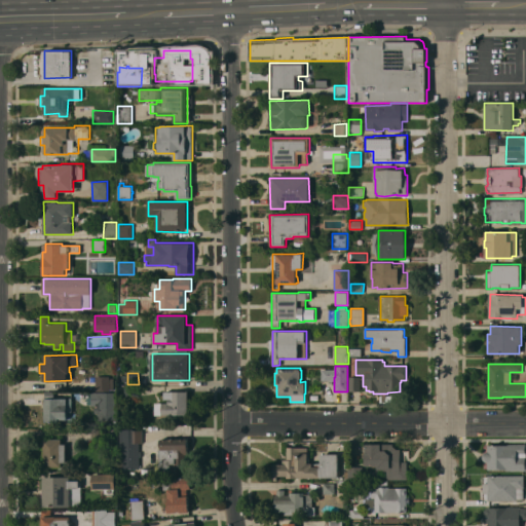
[(110,376),(110,378),(113,378),(114,389),(109,389),(109,390),(96,391),(96,376),(110,376)]
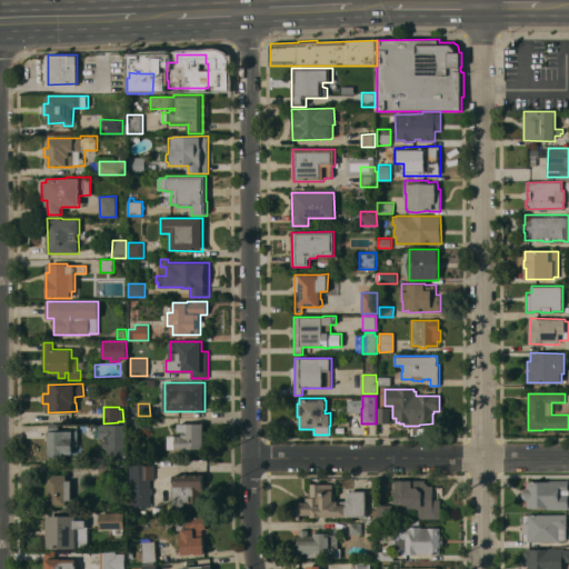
[(378,408),(390,408),(390,422),(378,422),(378,408)]
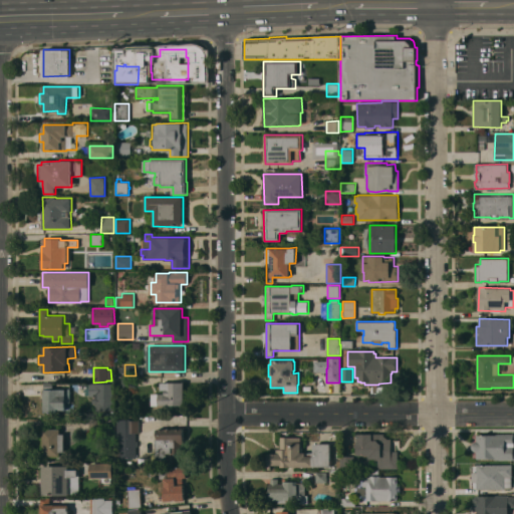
[(136,376),(136,387),(122,387),(122,376),(136,376)]
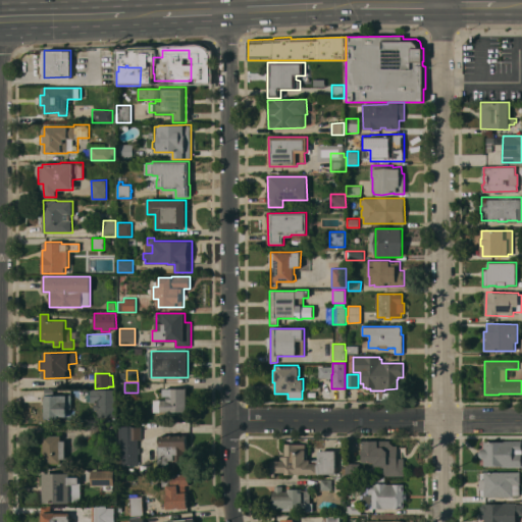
[(163,388),(171,388),(171,387),(188,387),(187,411),(153,412),(153,400),(167,400),(167,396),(163,396),(163,388)]
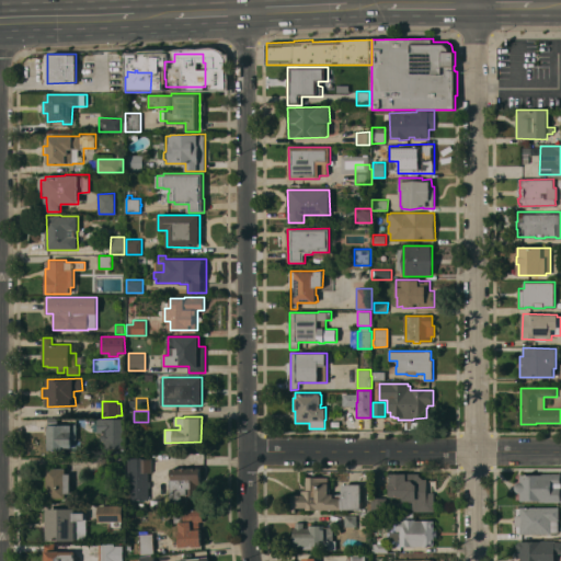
[(49,449),(49,447),(48,447),(48,435),(46,435),(46,427),(48,427),(48,418),(58,418),(58,424),(77,424),(77,439),(71,439),(71,446),(63,446),(63,450),(49,449)]
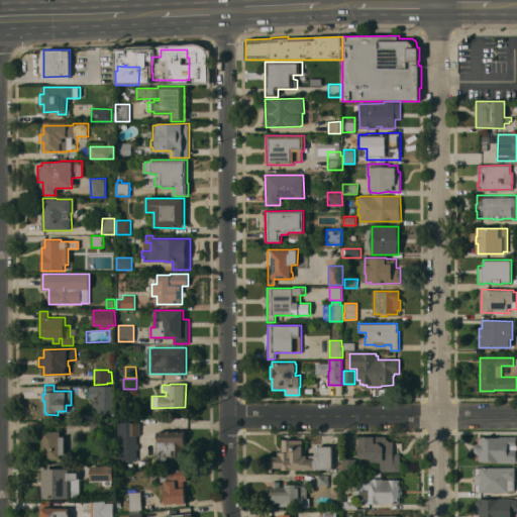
[(114,386),(114,413),(96,413),(96,406),(93,406),(93,399),(90,399),(90,386),(114,386)]
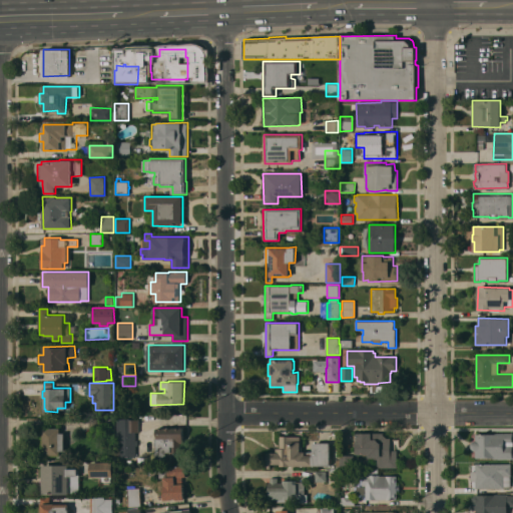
[(129,418),(129,420),(138,419),(138,432),(136,432),(136,440),(137,440),(137,445),(135,445),(136,456),(131,457),(131,458),(128,458),(127,457),(117,457),(116,419),(129,418)]
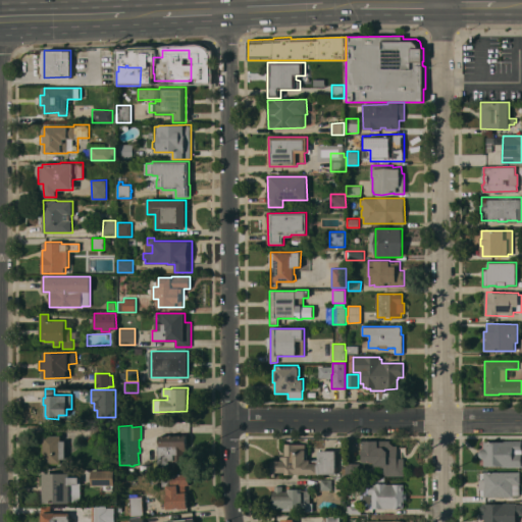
[(92,426),(106,426),(105,439),(91,439),(92,426)]
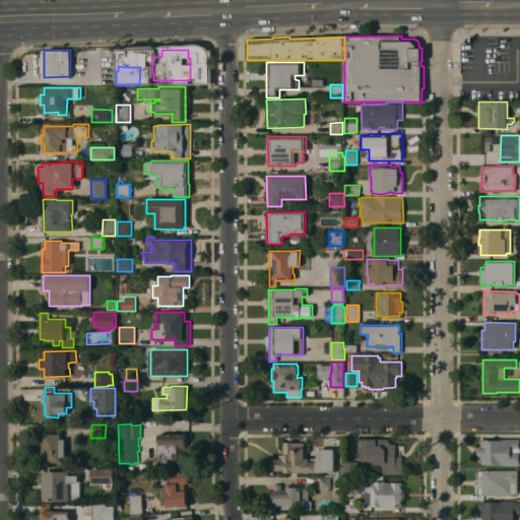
[(65,455),(68,455),(68,463),(59,463),(59,461),(43,461),(43,434),(61,434),(61,439),(65,439),(65,455)]
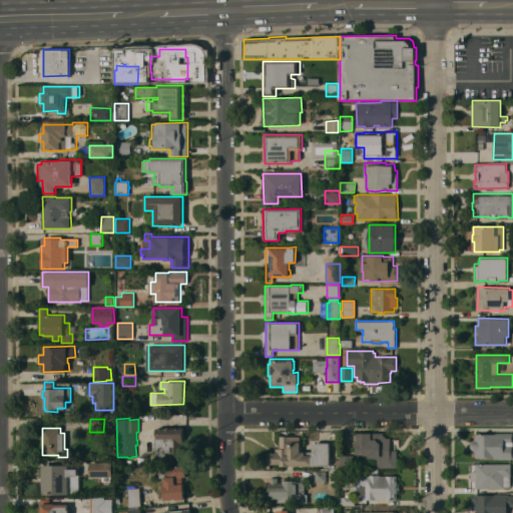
[(183,428),(183,443),(180,443),(180,453),(171,453),(171,463),(157,463),(157,428),(183,428)]
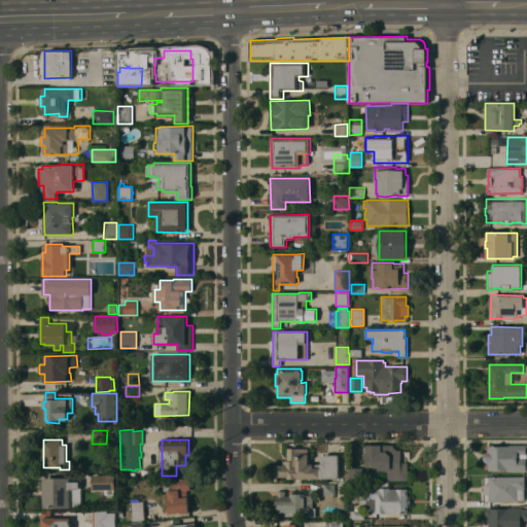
[(388,481),(388,479),(378,479),(378,466),(366,466),(366,464),(364,464),(364,454),(366,454),(366,445),(394,445),(394,447),(397,450),(401,450),(401,462),(409,462),(409,481),(388,481)]
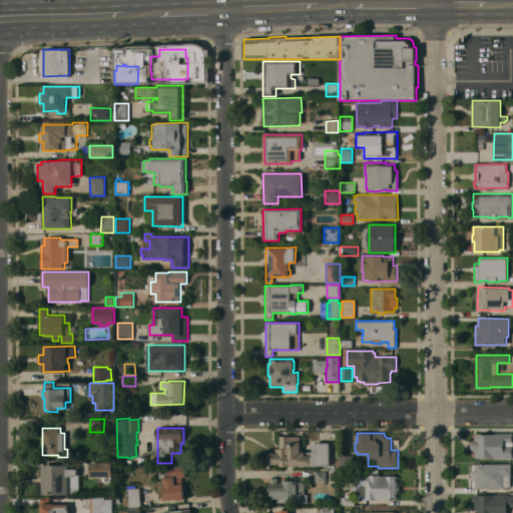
[(477,458),(476,458),(476,457),(476,451),(474,450),(472,449),(471,448),(471,447),(471,445),(472,443),(472,442),(474,441),(476,441),(476,434),(477,434),(512,434),(512,435),(512,459),(494,459),(493,459),(493,458),(478,458),(477,458)]
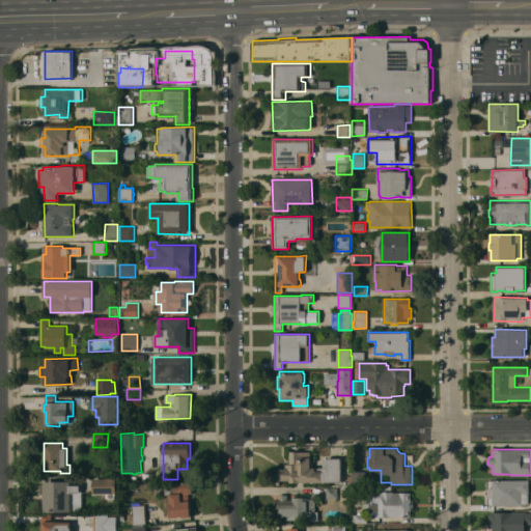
[(290,480),(280,480),(280,484),(277,484),(277,468),(285,468),(285,464),(289,464),(289,451),(299,451),(310,451),(311,463),(312,463),(312,468),(315,468),(315,471),(324,471),(324,467),(325,467),(325,458),(342,458),(342,481),(290,482),(290,480)]
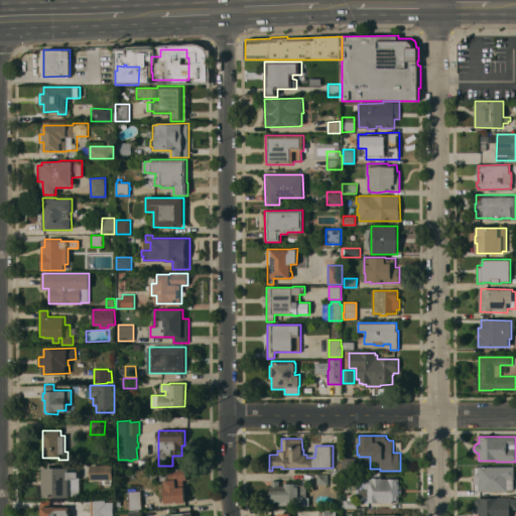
[(114,465),(114,480),(112,480),(112,485),(102,485),(102,480),(91,480),(91,465),(114,465)]
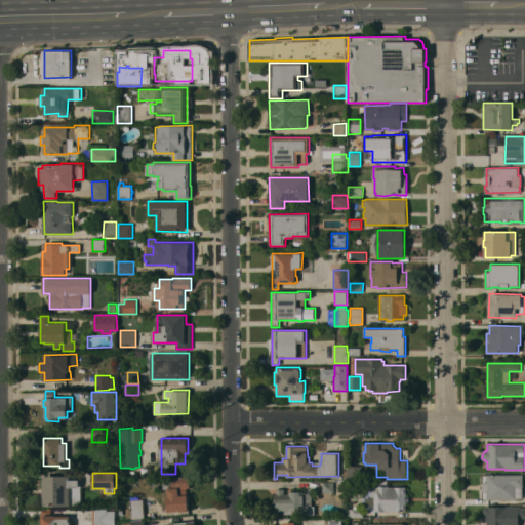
[(523,474),(523,487),(522,487),(522,498),(516,498),(516,499),(487,499),(487,492),(484,492),(483,491),(482,490),(482,483),(483,482),(487,482),(487,474),(523,474)]
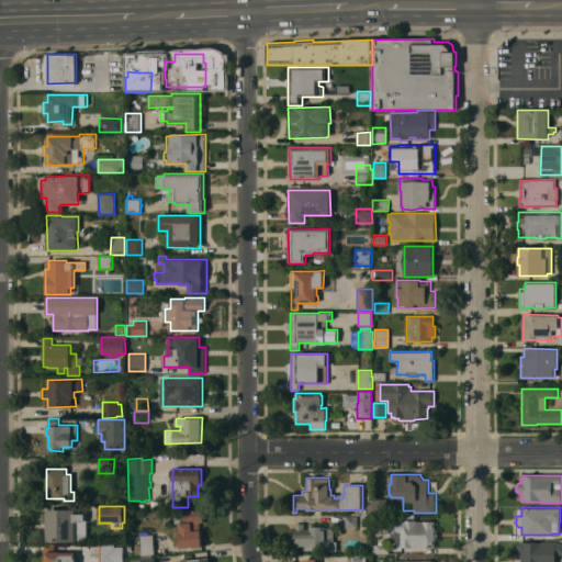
[(193,547),(193,546),(188,546),(189,548),(179,548),(179,536),(180,536),(180,524),(175,524),(175,512),(191,510),(191,508),(194,508),(194,509),(203,509),(203,521),(200,523),(200,529),(201,529),(202,547),(193,547)]
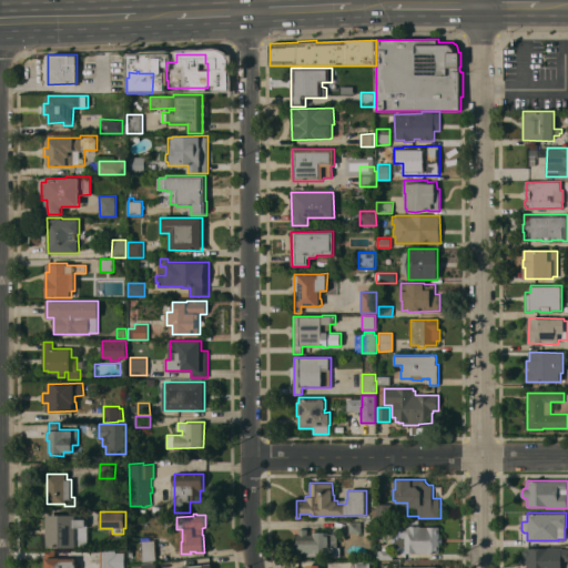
[(48,515),(75,515),(75,518),(85,518),(85,519),(88,519),(88,546),(77,545),(75,547),(47,547),(48,515)]
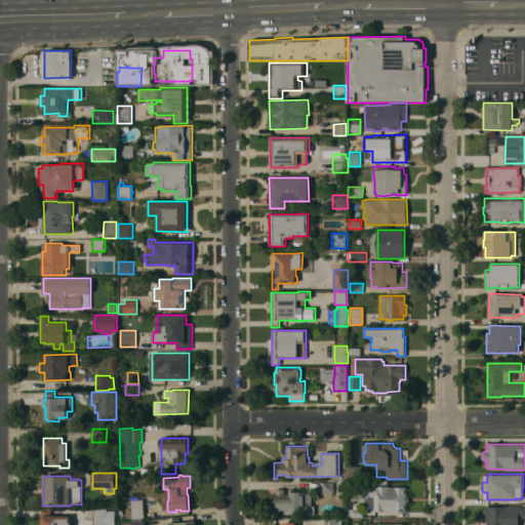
[(334,482),(334,492),(323,492),(323,482),(334,482)]
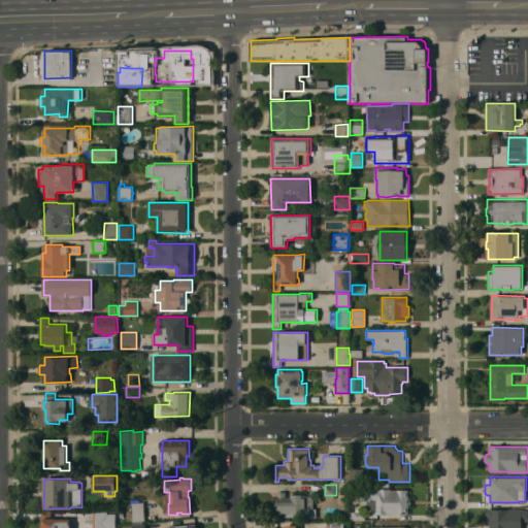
[(376,499),(373,499),(373,490),(381,490),(381,489),(391,489),(391,490),(408,490),(408,499),(411,499),(411,504),(408,504),(408,514),(376,514),(376,499)]
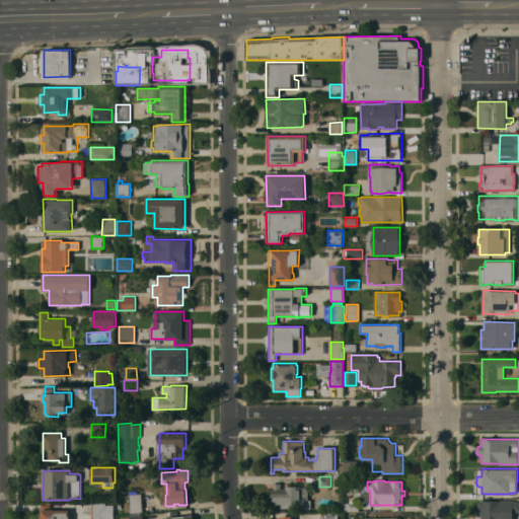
[(281,484),(281,489),(286,489),(286,486),(300,486),(300,488),(308,488),(308,500),(311,500),(311,508),(300,508),(280,508),(280,505),(272,505),(272,489),(273,489),(273,484),(281,484)]
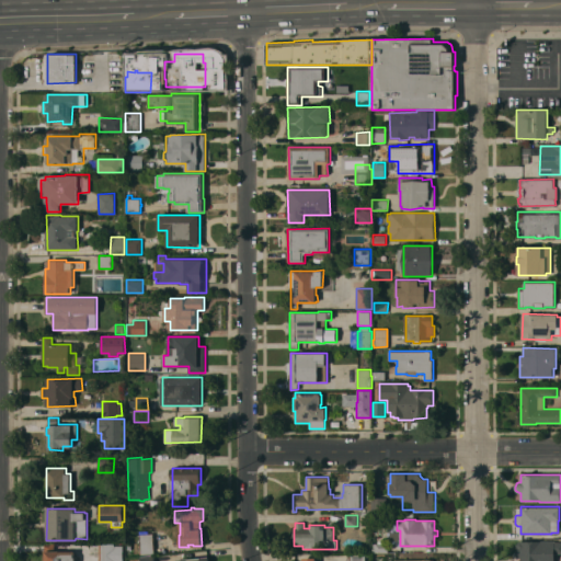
[(140,554),(139,534),(153,534),(155,553),(140,554)]
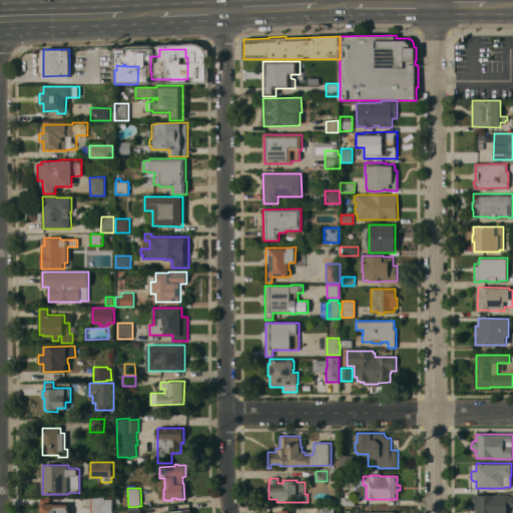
[(476,512),(476,511),(476,510),(473,510),(473,503),(475,504),(472,501),(472,498),(474,495),(476,495),(507,494),(507,495),(512,495),(512,506),(507,506),(507,512),(476,512)]
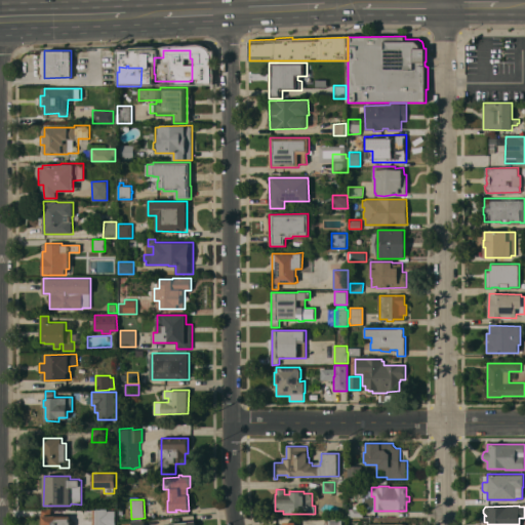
[(42,524),(42,518),(42,509),(51,509),(51,515),(56,515),(56,516),(71,516),(71,519),(70,519),(70,521),(71,522),(71,524),(42,524)]
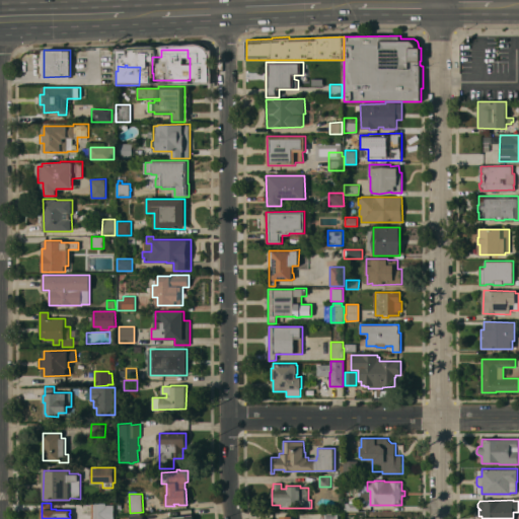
[(92,518),(92,503),(105,503),(105,518),(92,518)]
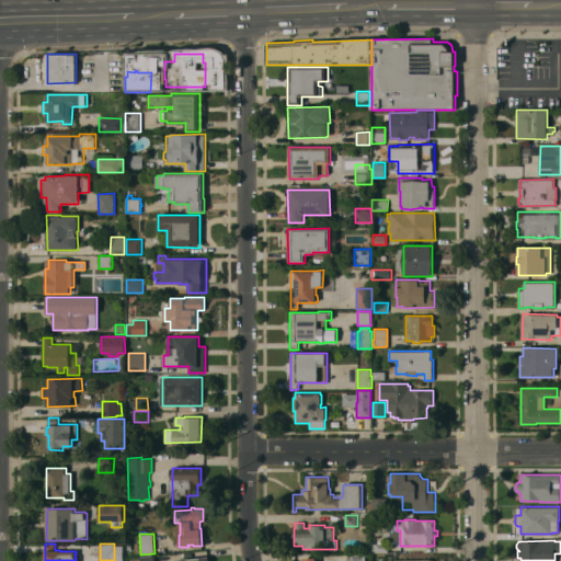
[(373,552),(373,544),(388,544),(388,552),(373,552)]
